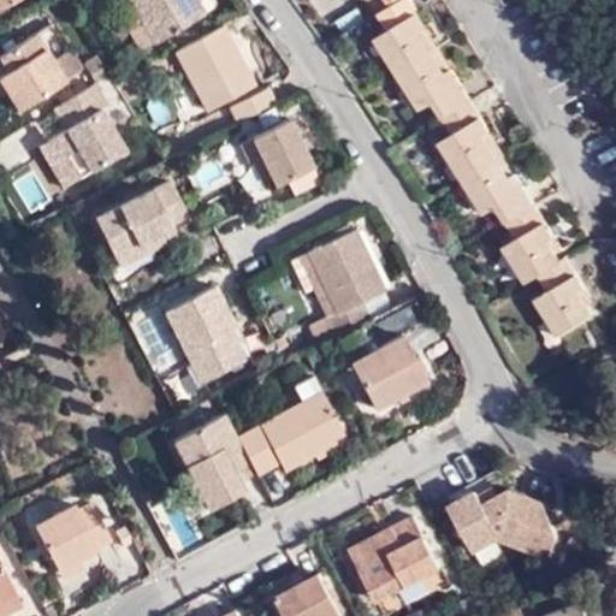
[(130,0),(140,16),(153,40),(154,41),(203,13),(195,0),(130,0)]
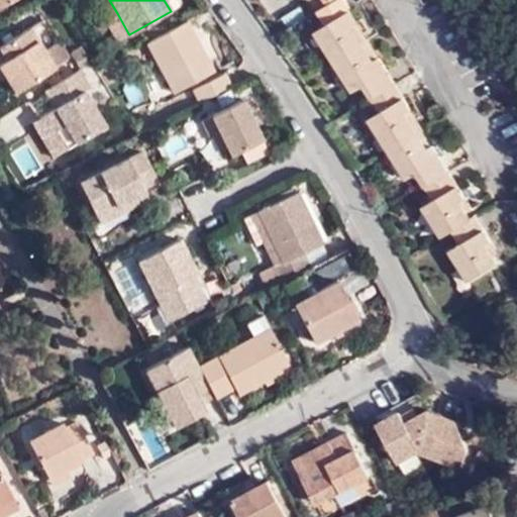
[(310,0),(317,11),(336,0),(310,0)]
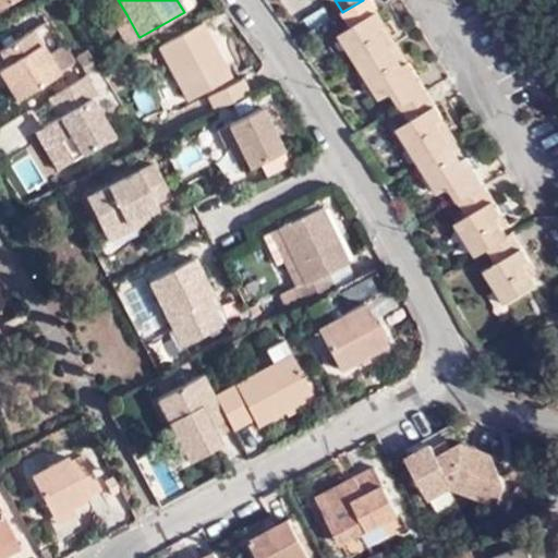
[(379,14),(371,0),(363,0),(342,12),(352,28),(342,36),(362,68),(393,47),(374,17),(379,14)]
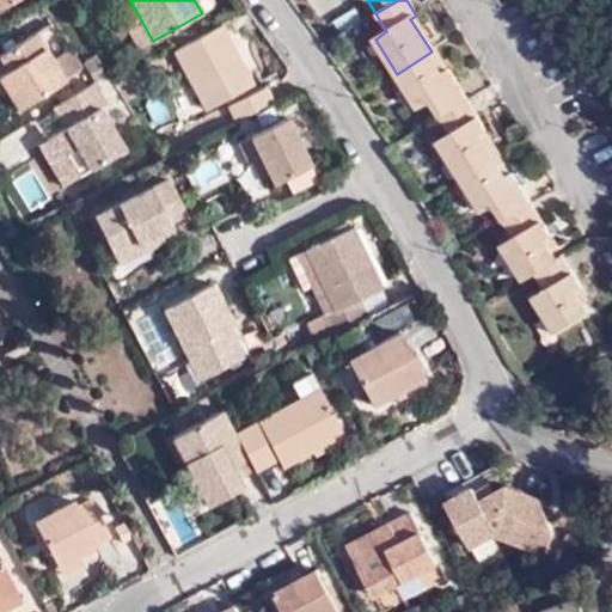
[(152,40),(139,16),(124,23),(139,48),(152,40)]
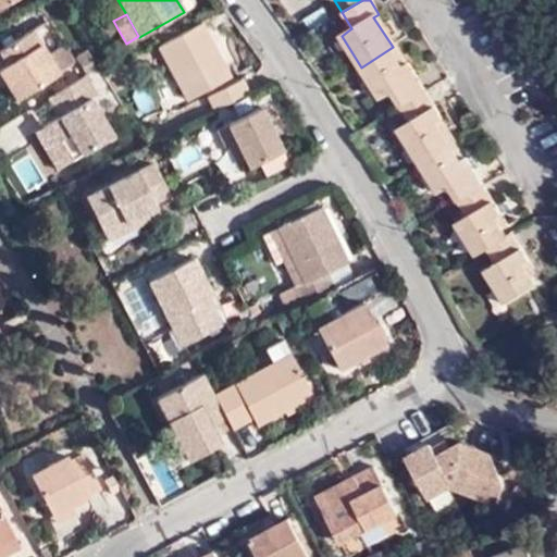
[(397,44),(379,14),(373,17),(393,47),(397,44)]
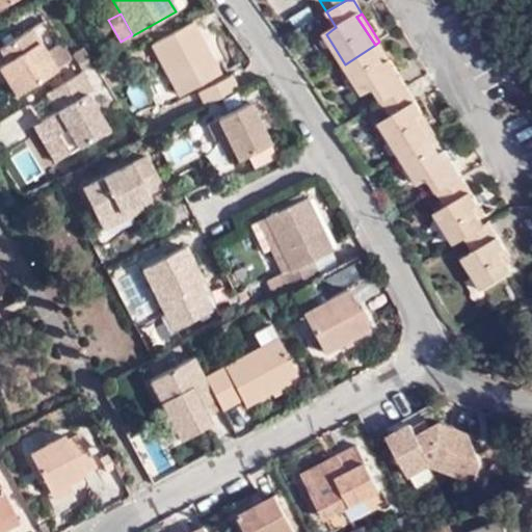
[(218,73),(191,22),(151,44),(177,96),(194,86),(218,73)]
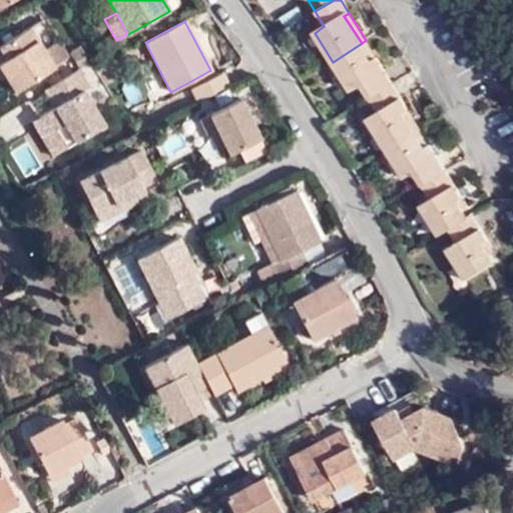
[(0,67),(6,76),(14,89),(52,67),(27,27),(0,43),(0,67)]
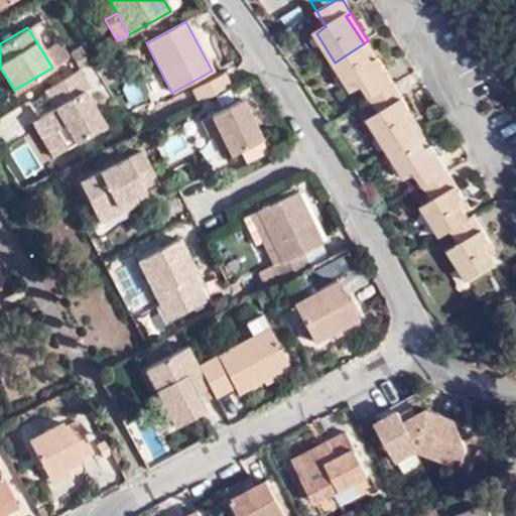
[(368,40),(364,43),(381,73),(386,70),(368,40)]
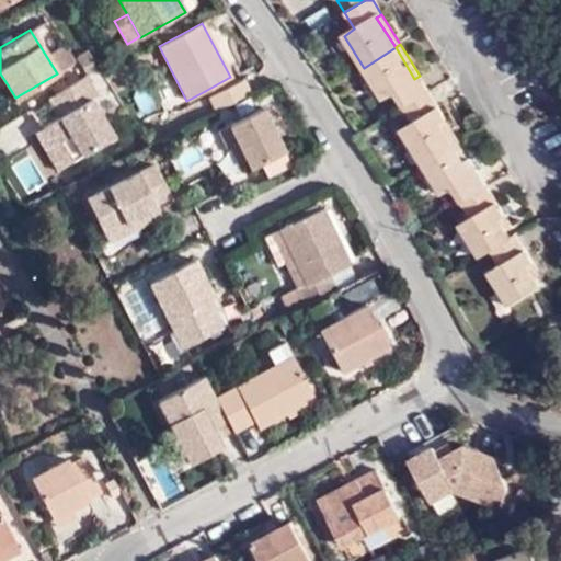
[(396,47),(364,68),(382,101),(396,94),(404,109),(431,93),(420,76),(414,79),(396,47)]
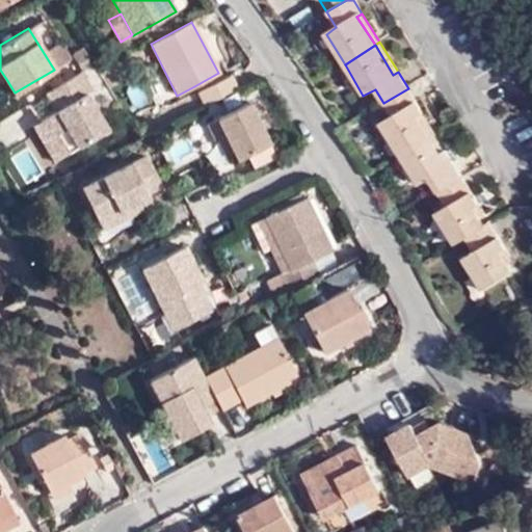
[(67,104),(54,110),(32,125),(54,161),(106,129),(85,94),(90,89),(80,72),(60,84),(56,86),(67,104)]
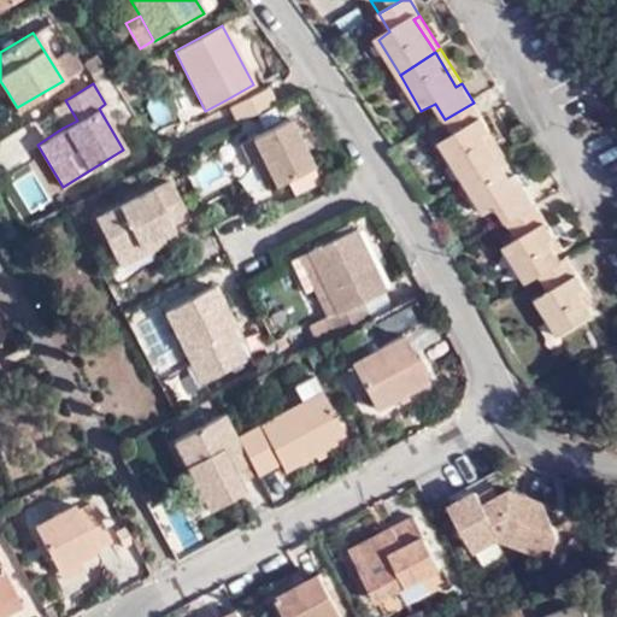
[(253,84),(225,100),(227,106),(257,92),(253,84)]
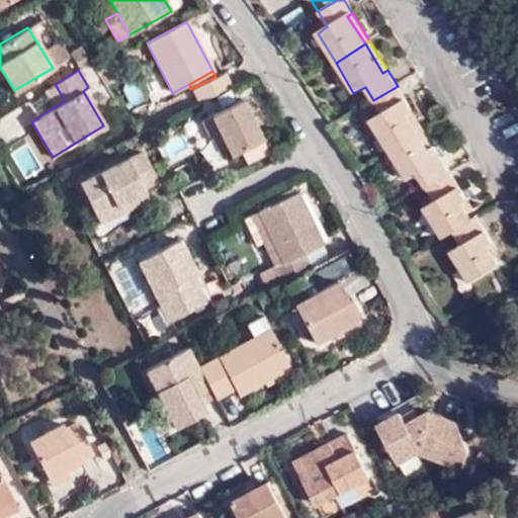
[(190,89),(197,104),(233,87),(225,72),(216,77),(190,89)]
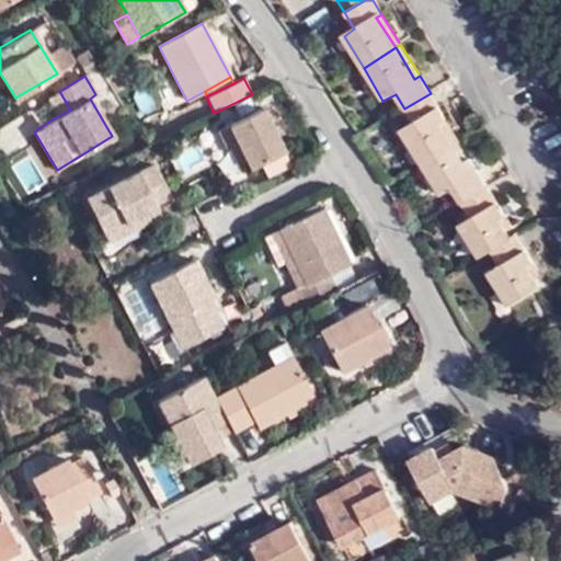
[(52,89),(55,94),(59,91),(64,89),(61,83),(52,89)]
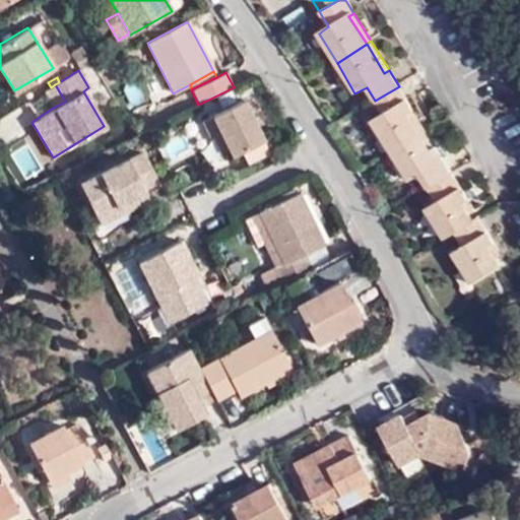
[(51,87),(44,91),(53,108),(65,102),(55,84),(51,87)]
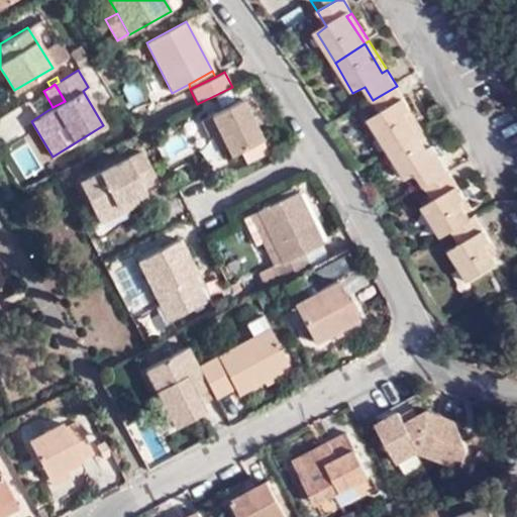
[(397,86),(373,100),(381,113),(372,120),(390,148),(419,131),(402,104),(406,101),(397,86)]
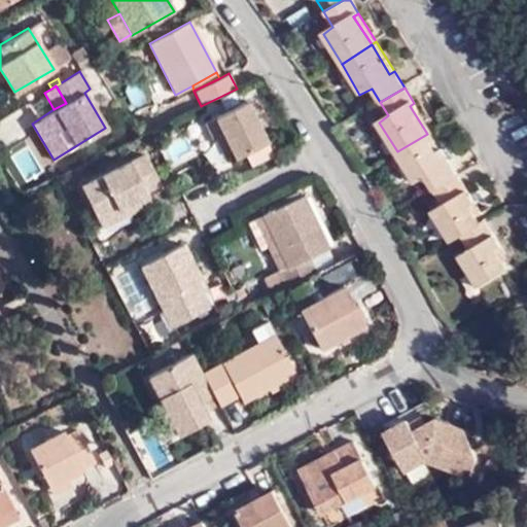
[(220,132),(234,159),(266,143),(245,101),(204,123),(211,138),(214,136),(220,132)]
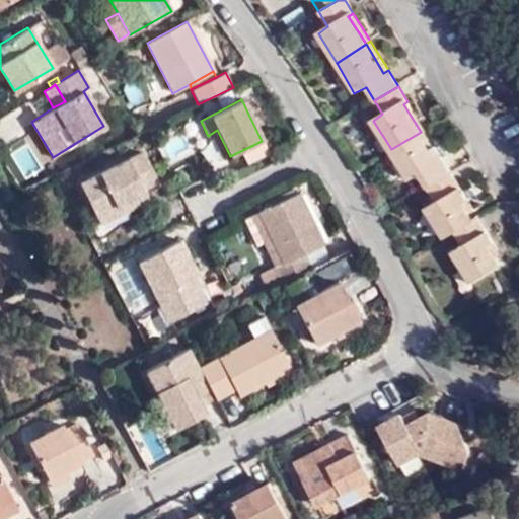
[(403,104),(421,132),(425,129),(408,101),(403,104)]
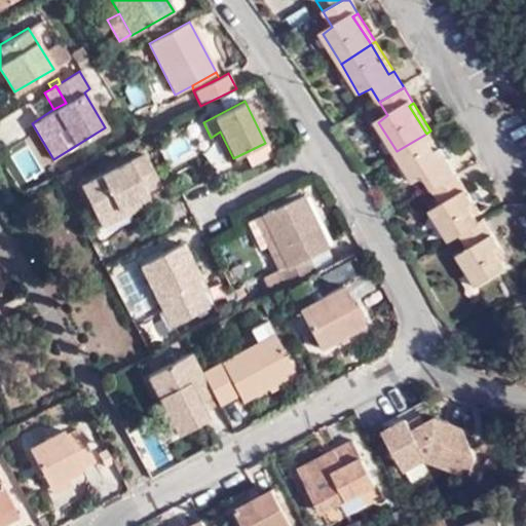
[(430,130),(426,134),(443,161),(447,158),(430,130)]
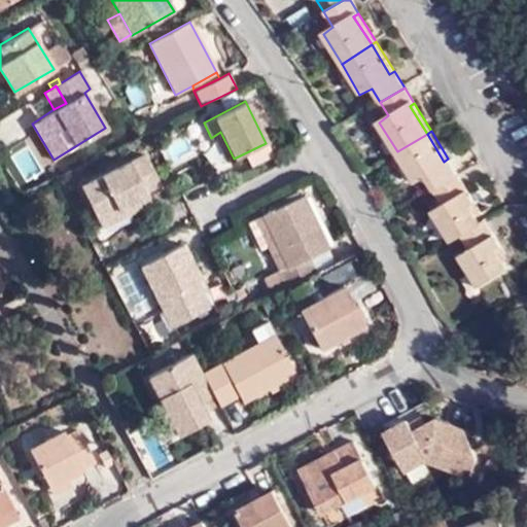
[(227,163),(234,159),(220,132),(214,136),(227,163)]
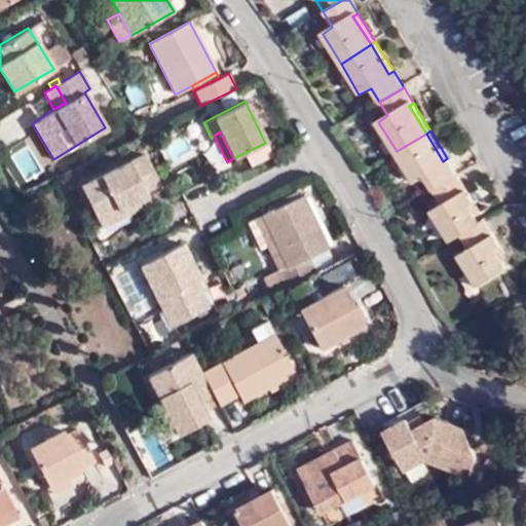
[(426,134),(397,151),(416,182),(425,178),(434,191),(457,176),(447,158),(443,161),(426,134)]
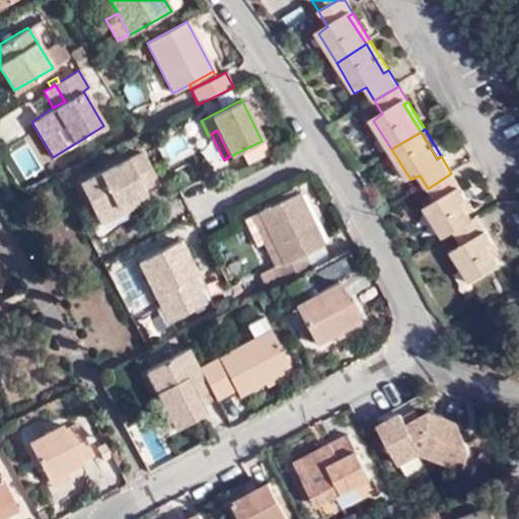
[(124,202),(126,209),(147,199),(141,188),(155,180),(142,153),(78,183),(95,216),(124,202)]
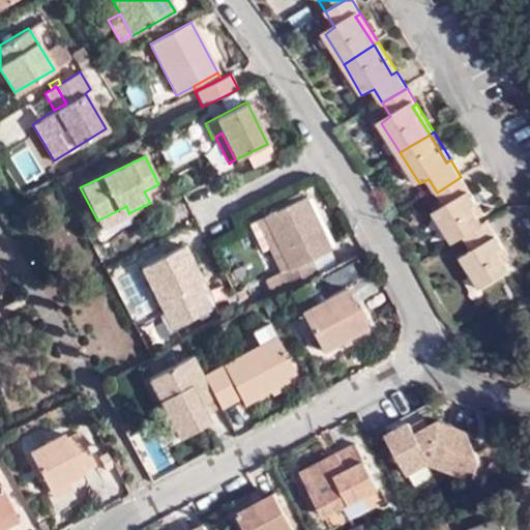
[(461,177),(437,193),(445,206),(436,213),(454,244),(465,238),(483,226),(472,206),(477,203),(461,177)]
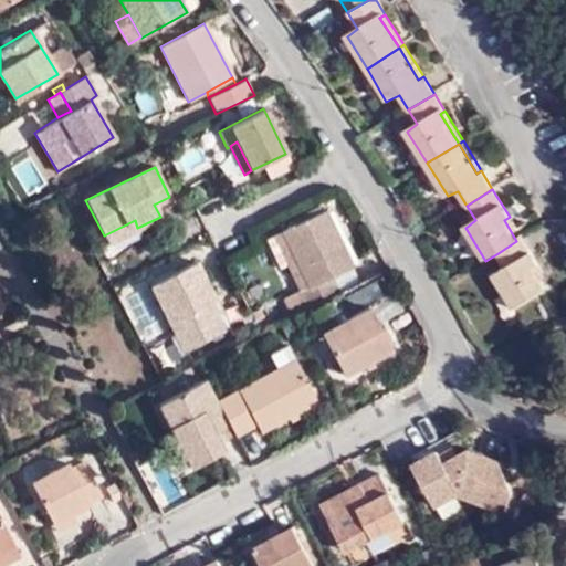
[(306,308),(336,293),(329,279),(350,269),(323,211),(280,231),(308,289),(300,293),(306,308)]
